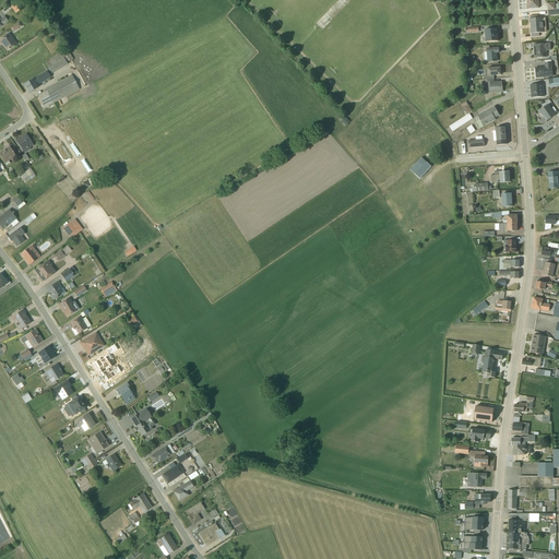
[(538,0),(526,0),(527,6),(525,6),(526,10),(539,9),(538,0)]
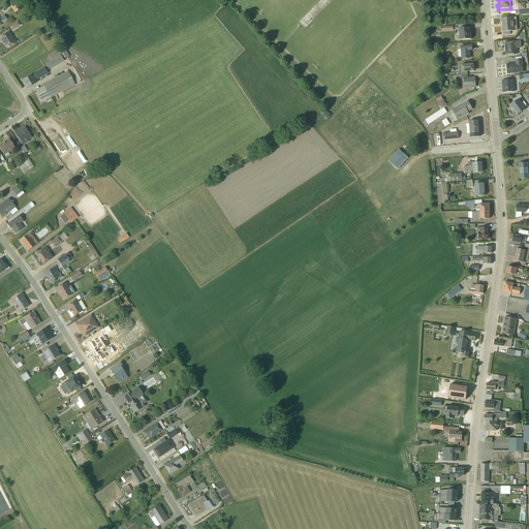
[(17,2),(9,7),(16,14),(22,10),(17,2)]
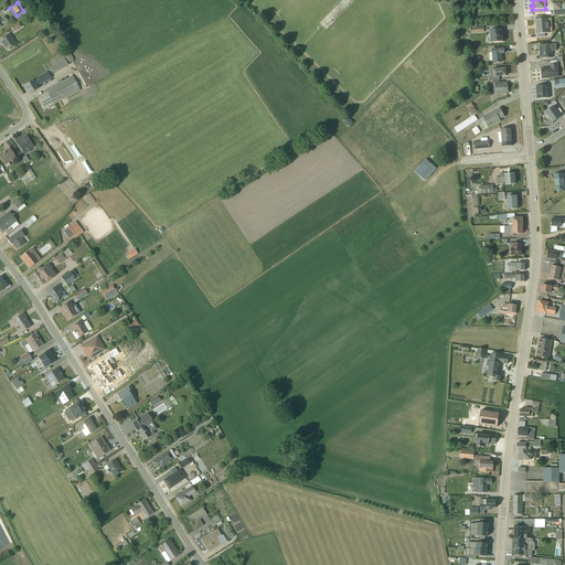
[(536,24),(536,28),(552,25),(551,19),(543,19),(543,17),(535,17),(535,20),(534,20),(535,24),(536,24)]
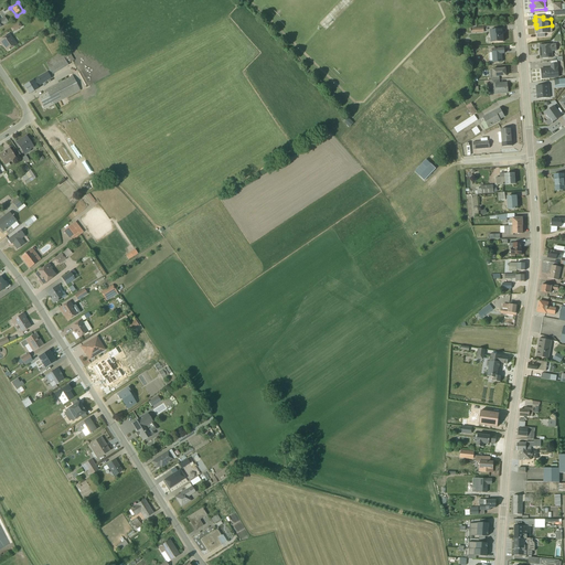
[(12,32),(22,28),(20,23),(10,28),(12,32)]
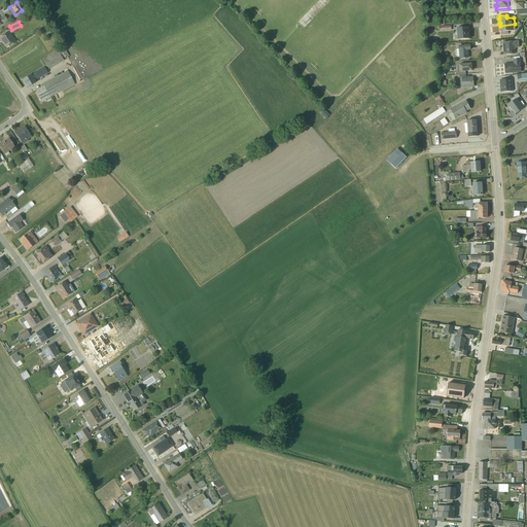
[(515,31),(515,24),(500,26),(500,28),(499,28),(499,32),(500,32),(501,35),(508,35),(508,32),(515,31)]
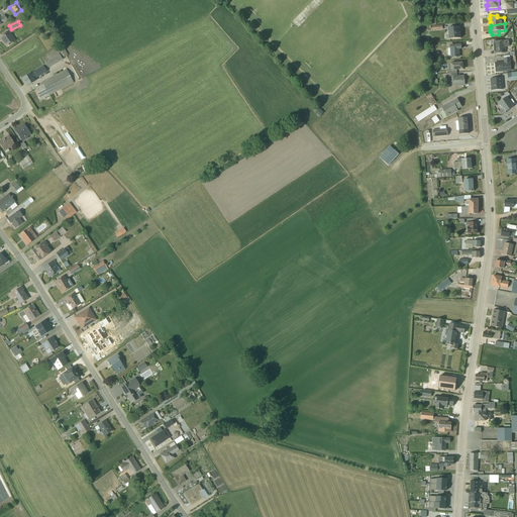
[(459,27),(447,28),(448,39),(460,39),(459,27)]
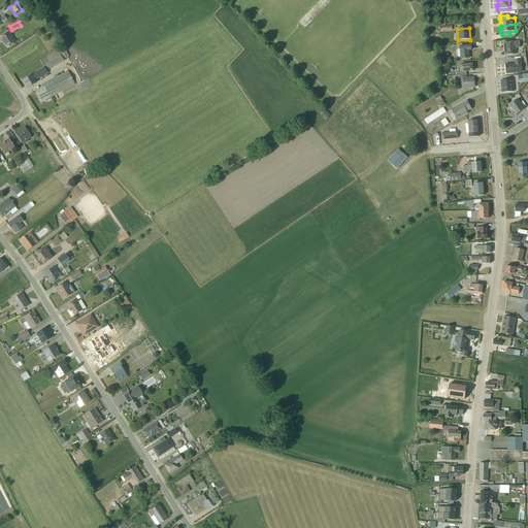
[(8,31),(0,37),(0,41),(1,42),(2,42),(6,48),(15,41),(8,31)]
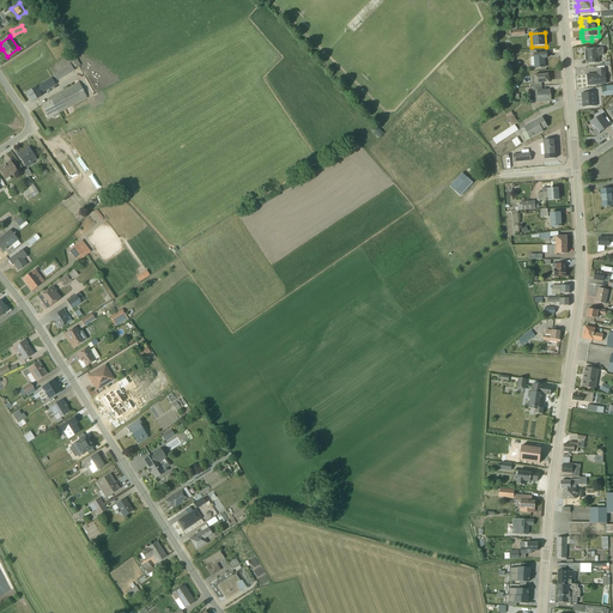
[(604,48),(584,50),(587,65),(600,64),(600,56),(604,55),(604,48)]
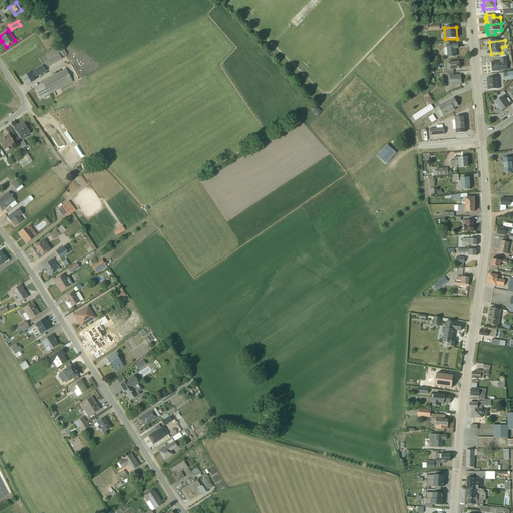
[(445,53),(445,57),(456,57),(456,52),(455,52),(455,49),(458,49),(457,44),(446,45),(447,53),(445,53)]
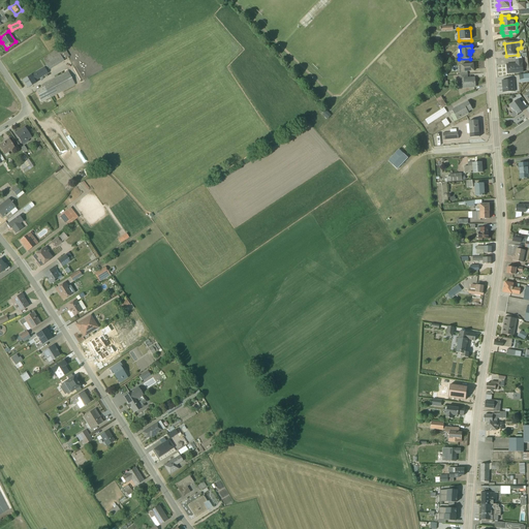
[(42,59),(49,70),(69,59),(63,48),(42,59)]
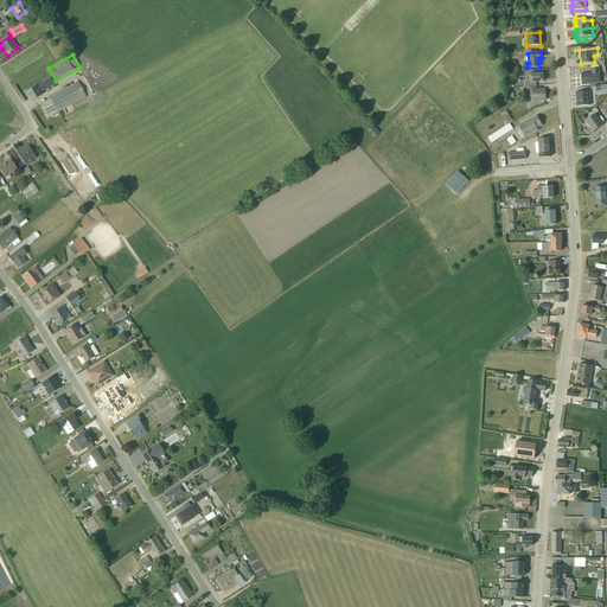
[(581,75),(582,85),(600,83),(599,69),(592,69),(592,74),(581,75)]
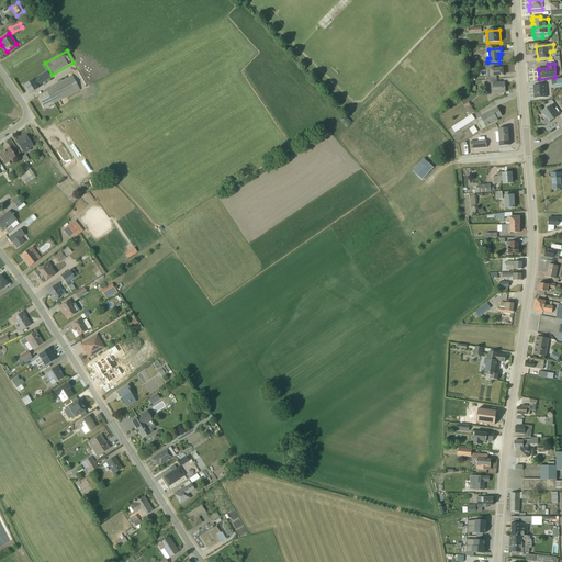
[(48,72),(34,80),(24,86),(30,94),(38,89),(36,86),(51,78),(48,72)]
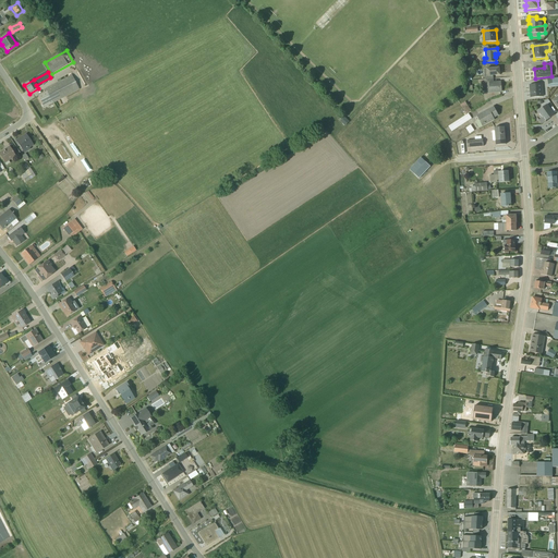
[(80,91),(72,75),(36,94),(44,109),(80,91)]
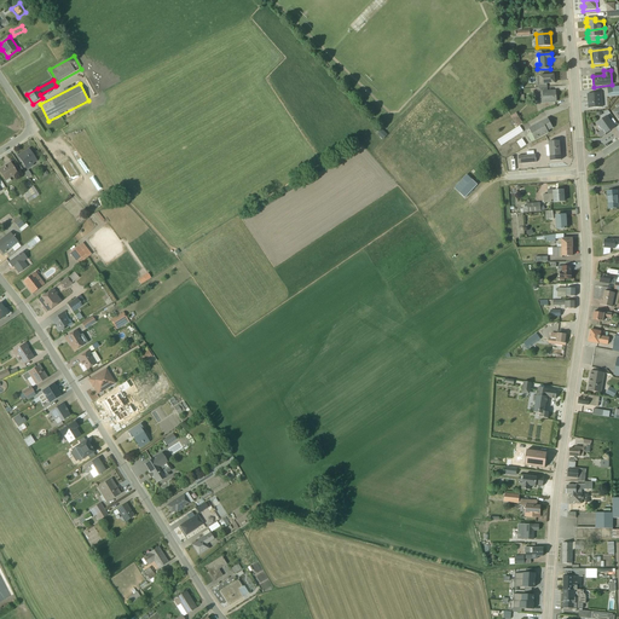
[(618,96),(618,86),(618,87),(607,88),(608,98),(618,96)]
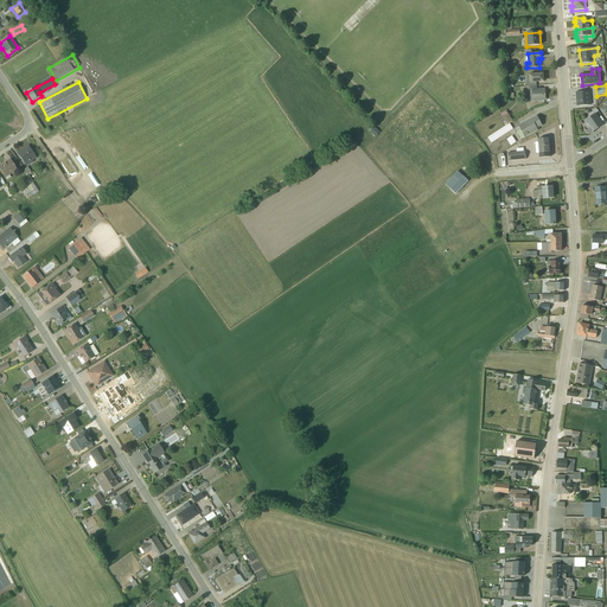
[(528,102),(545,101),(544,90),(536,90),(536,85),(526,87),(528,102)]
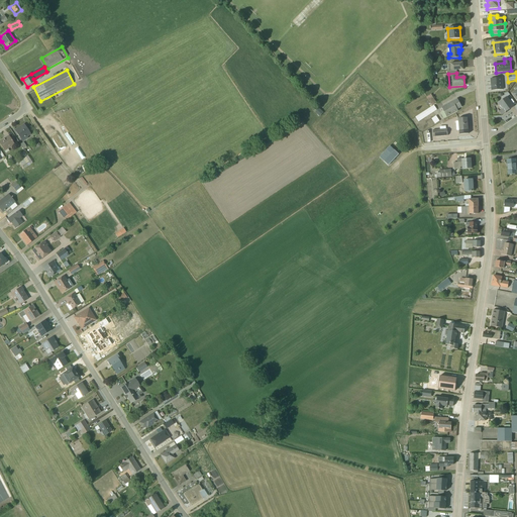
[(502,78),(491,79),(492,91),(503,90),(502,78)]
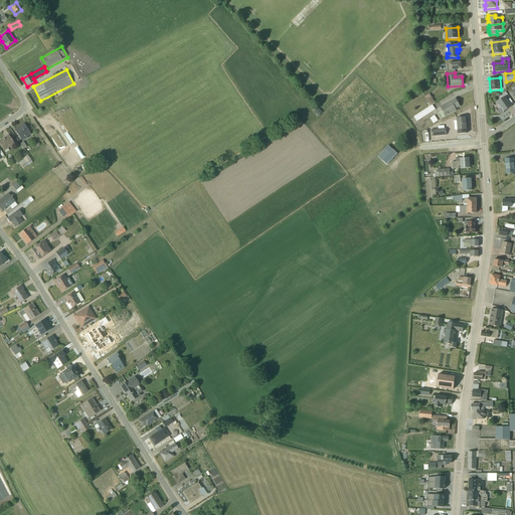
[(430,95),(424,98),(426,101),(423,103),(424,105),(426,104),(427,106),(430,106),(435,103),(430,95)]
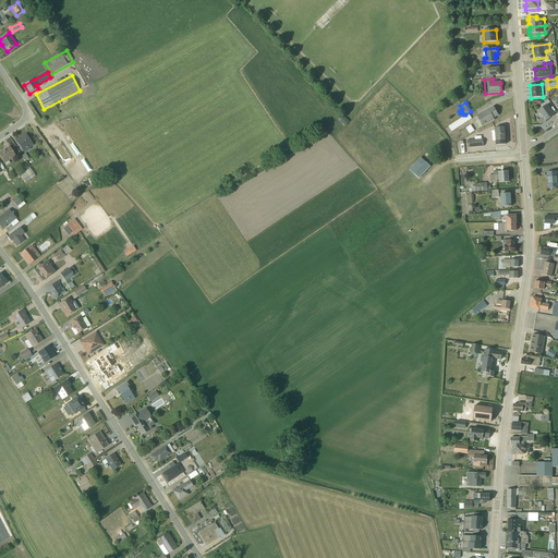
[(538,121),(542,125),(555,116),(547,105),(537,111),(542,119),(538,121)]
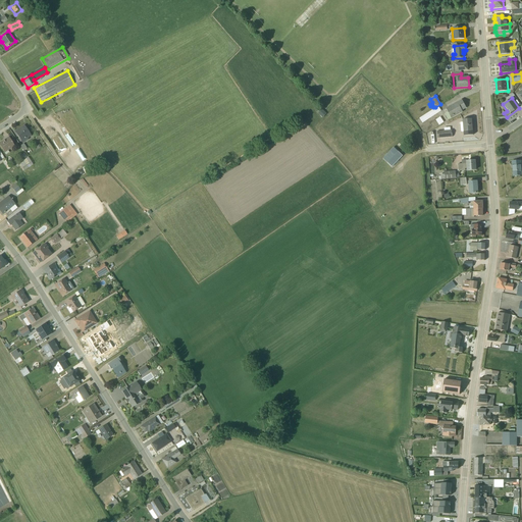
[(445,114),(448,120),(451,118),(451,119),(463,113),(462,110),(465,108),(461,101),(446,109),(448,112),(445,114)]
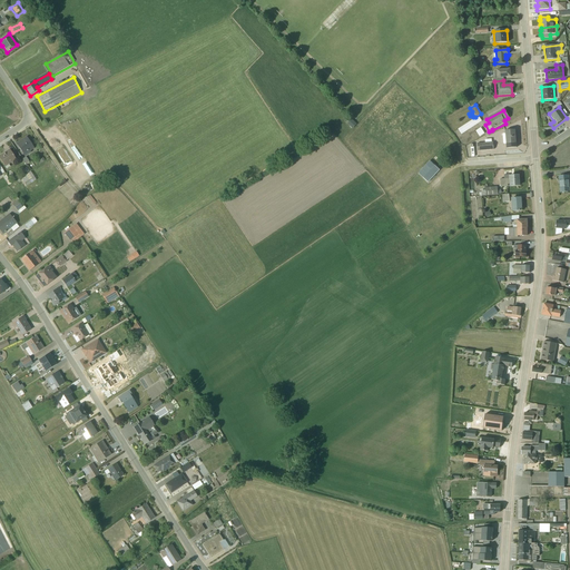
[(458,130),(461,135),(481,121),(478,117),(458,130)]
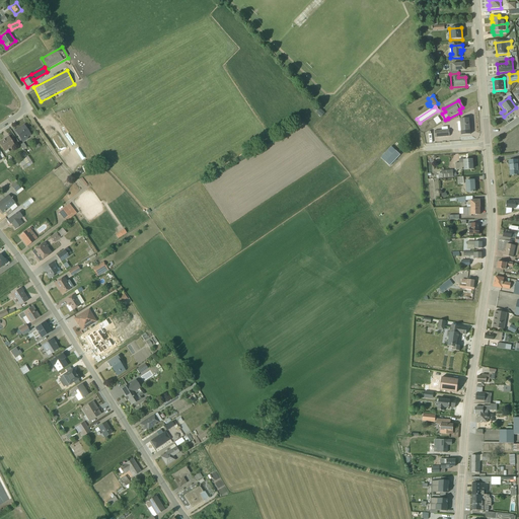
[(316,113),(321,117),(325,113),(320,108),(316,113)]
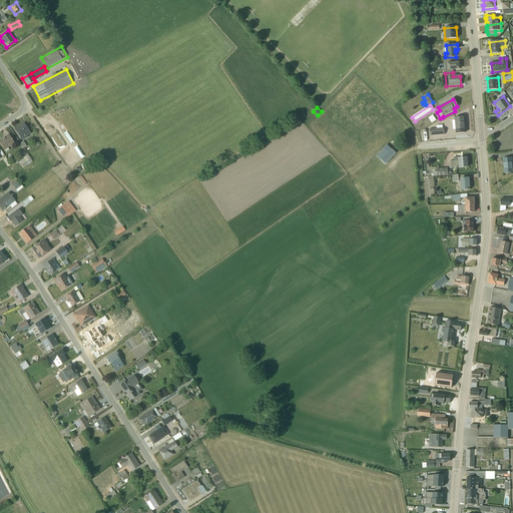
[(455,130),(456,134),(465,133),(463,117),(454,118),(455,121),(453,122),(454,130),(455,130)]
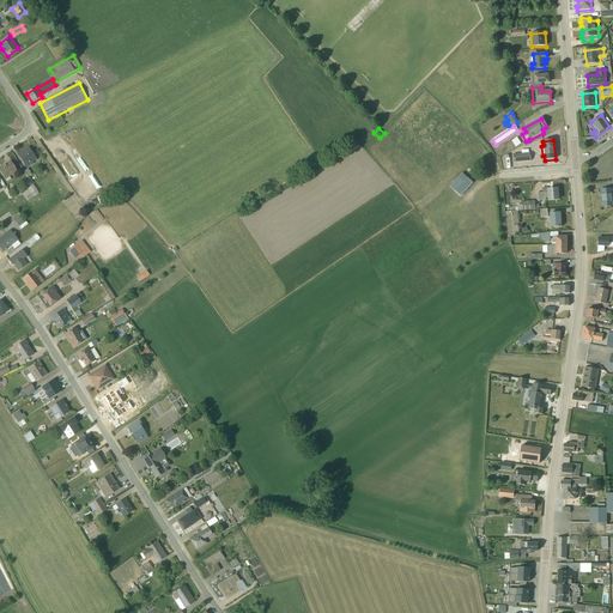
[(29,149),(18,156),(26,169),(34,164),(32,163),(37,161),(29,149)]
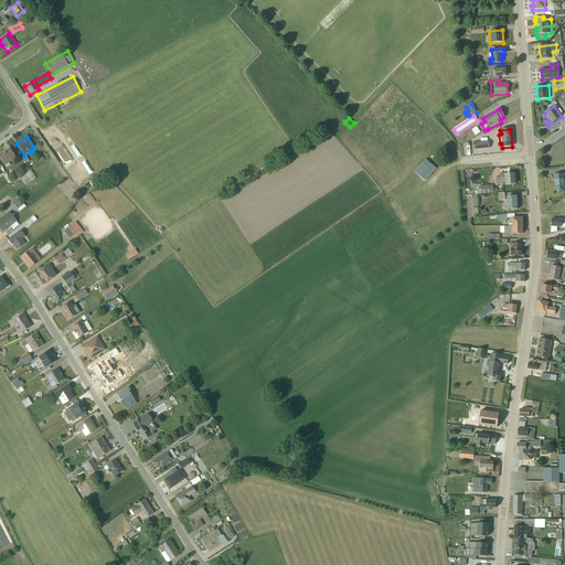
[(16,159),(10,149),(0,155),(0,157),(4,166),(16,159)]
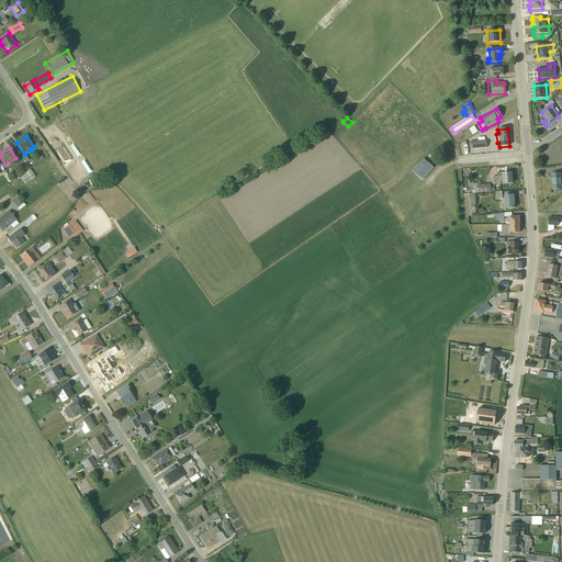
[(423,182),(435,168),(424,159),(412,172),(423,182)]
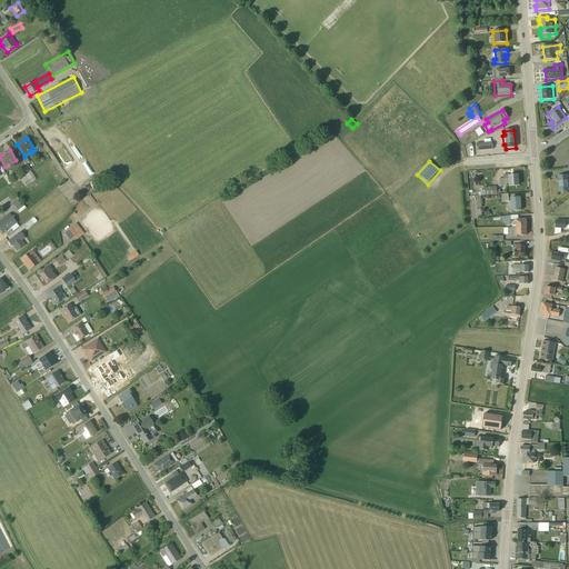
[(508,175),(503,176),(503,179),(499,179),(499,187),(519,186),(518,176),(508,177),(508,175)]
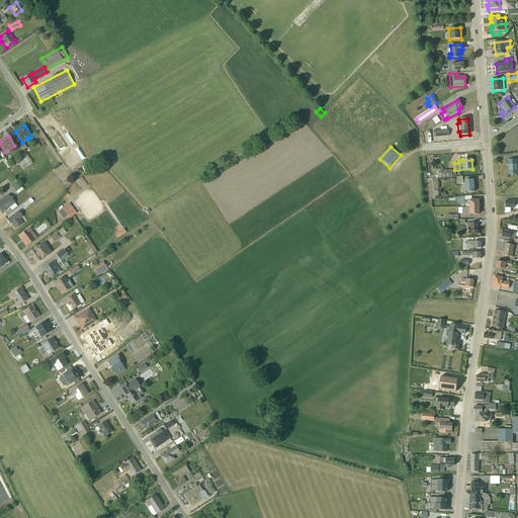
[(28,167),(23,160),(19,162),(23,169),(28,167)]
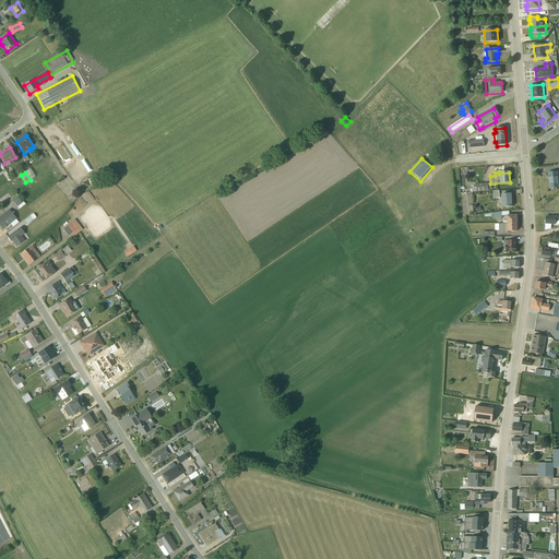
[(558,181),(558,173),(548,173),(549,189),(558,188),(558,181)]
